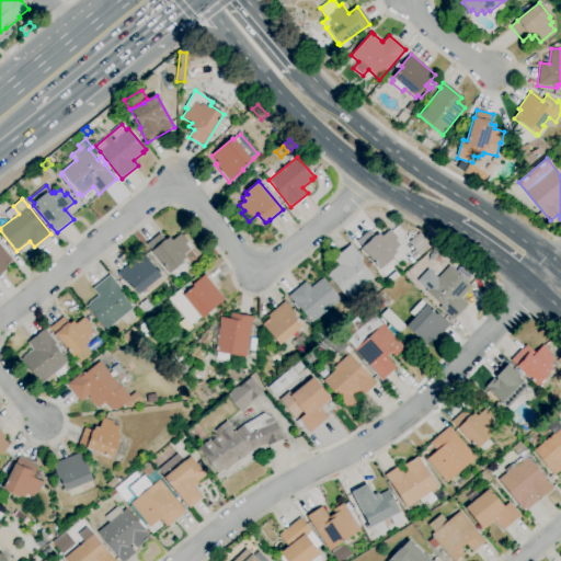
[(380,270),(356,241),(369,230),(375,237),(379,233),(381,237),(389,230),(397,239),(395,241),(399,245),(393,251),(397,253),(392,256),(393,258),(380,270)]
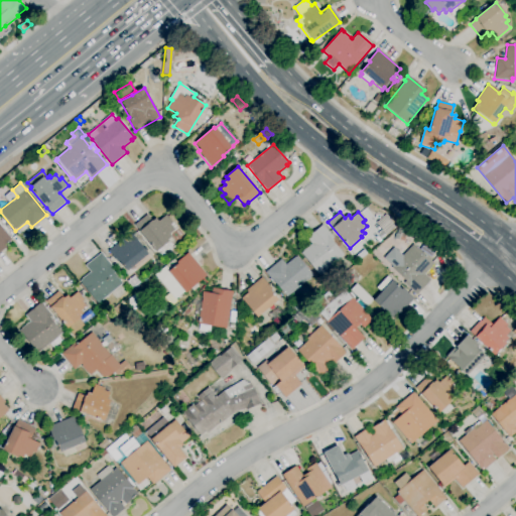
[(156,252),(139,232),(140,232),(135,225),(147,215),(152,221),(155,219),(158,222),(165,216),(172,224),(170,225),(174,230),(169,234),(171,237),(167,240),(168,242),(156,252)]
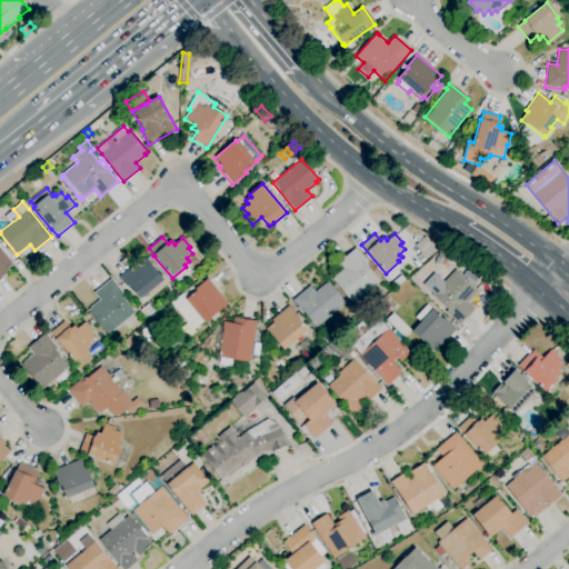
[(0,278),(0,248),(12,263),(6,270),(7,272),(0,278)]
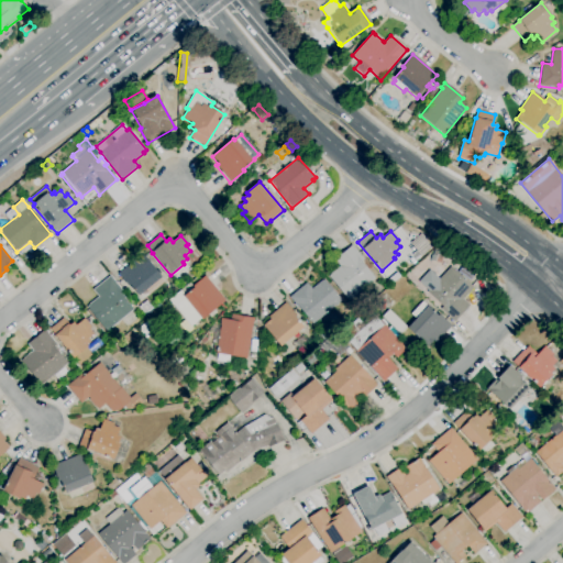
[(349,301),(328,276),(340,267),(334,261),(352,245),(363,260),(361,262),(375,278),(349,301)]
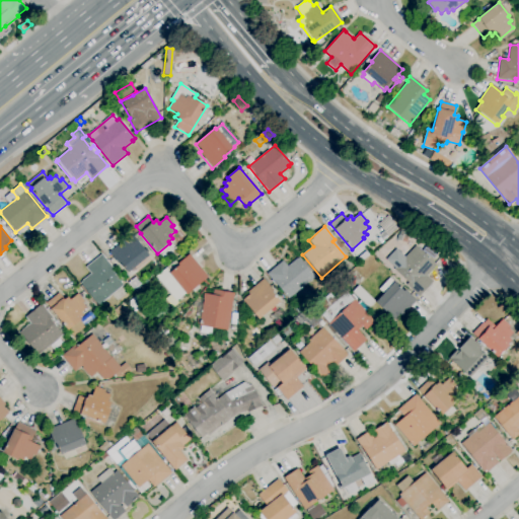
[(405,242),(396,240),(397,235),(398,236),(400,229),(409,231),(406,238),(408,238),(405,242)]
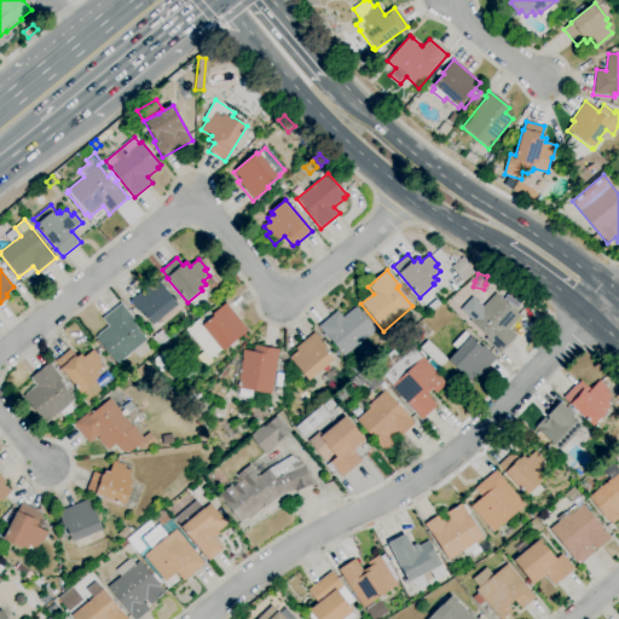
[(152,325),(143,312),(140,313),(131,301),(149,285),(150,288),(158,281),(178,305),(177,306),(180,311),(165,324),(161,319),(152,325)]
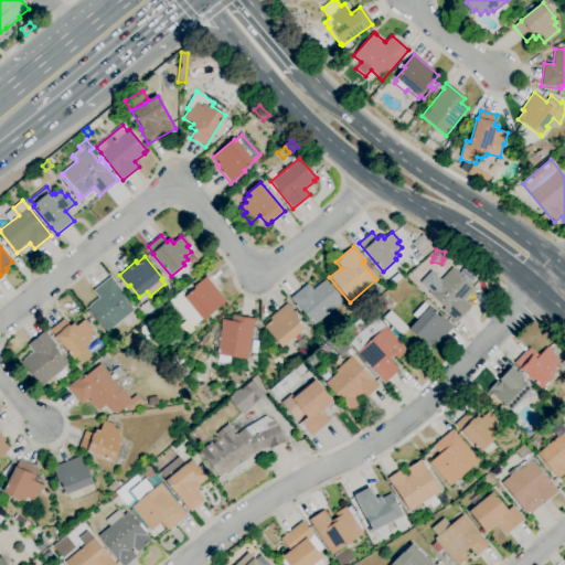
[(456,323),(443,310),(444,308),(428,294),(429,292),(419,283),(432,270),(440,280),(452,268),(475,289),(465,300),(471,307),(456,323)]
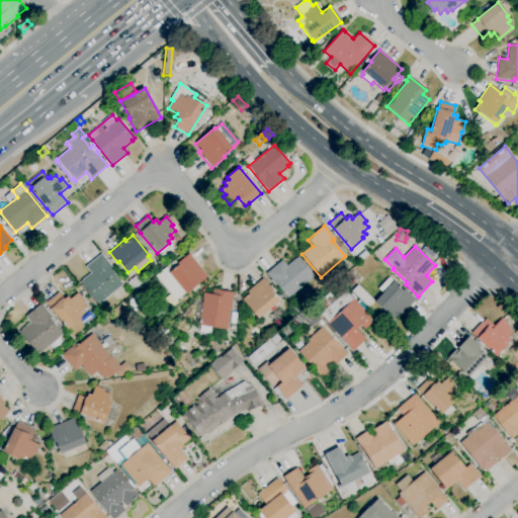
[(98,306),(80,282),(82,281),(82,280),(89,274),(90,274),(91,274),(85,267),(101,254),(112,267),(110,269),(123,285),(98,306)]
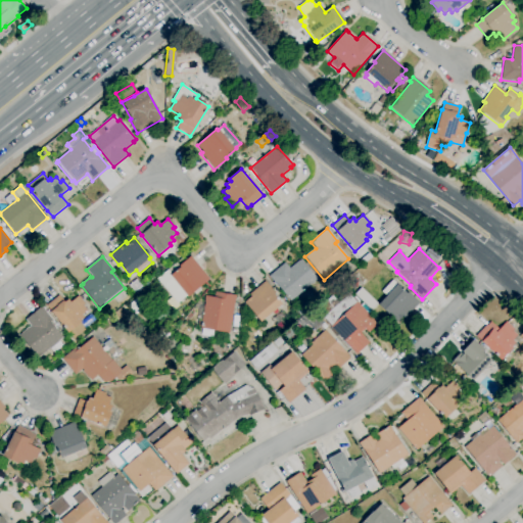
[(178,304),(156,279),(182,258),(185,262),(191,256),(209,280),(188,298),(186,296),(178,304)]
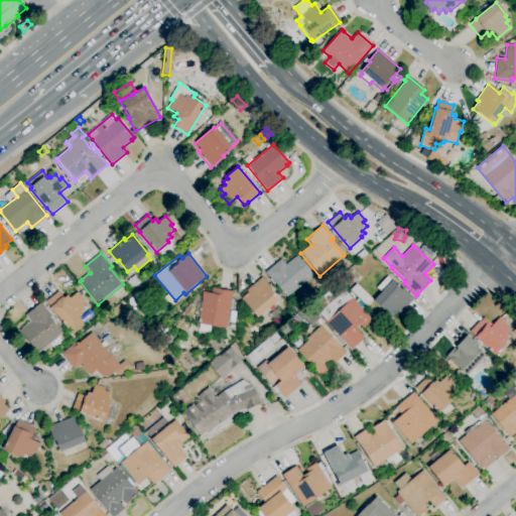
[(286,297),(272,279),(271,280),(265,272),(280,260),(285,265),(296,256),(312,275),(286,297)]
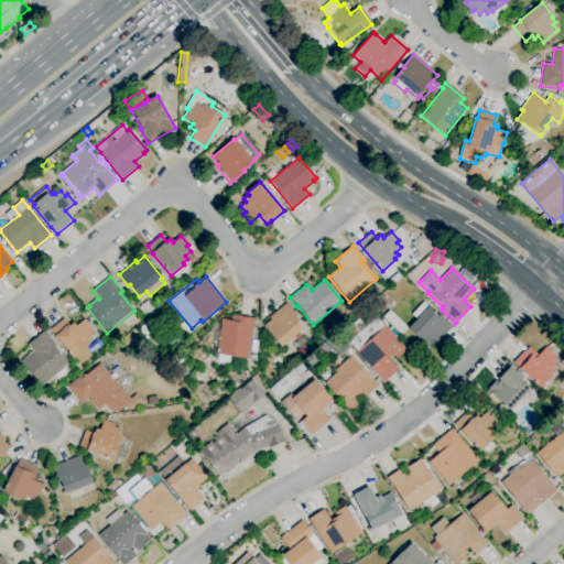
[(281,347),(264,326),(271,320),(269,317),(286,303),(296,316),(295,317),(304,328),(281,347)]
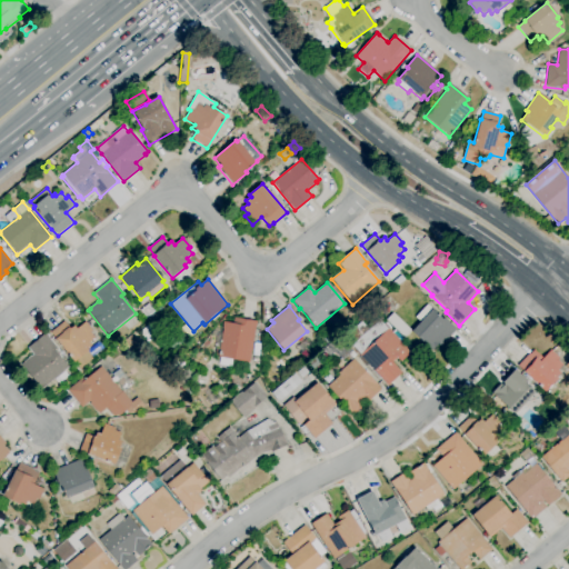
[(433,352),(411,331),(420,322),(416,318),(427,306),(431,310),(432,310),(442,320),(445,318),(456,329),(433,352)]
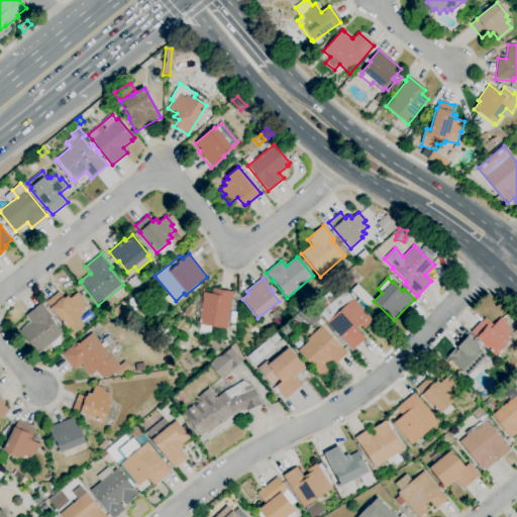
[(210,334),(199,332),(200,325),(198,324),(199,319),(195,318),(198,303),(202,303),(202,299),(203,293),(216,295),(216,290),(232,293),(226,329),(211,327),(210,334)]
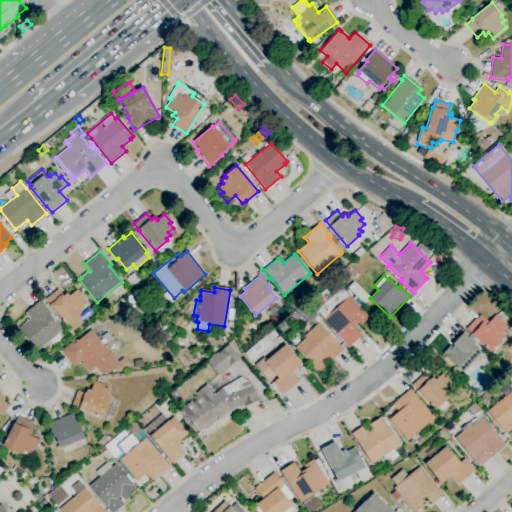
[(72,332),(45,299),(58,289),(63,296),(67,293),(69,296),(77,290),(78,291),(82,288),(86,292),(81,295),(83,297),(81,299),(85,304),(80,308),(83,311),(78,314),(80,316),(78,317),(83,323),(72,332)]
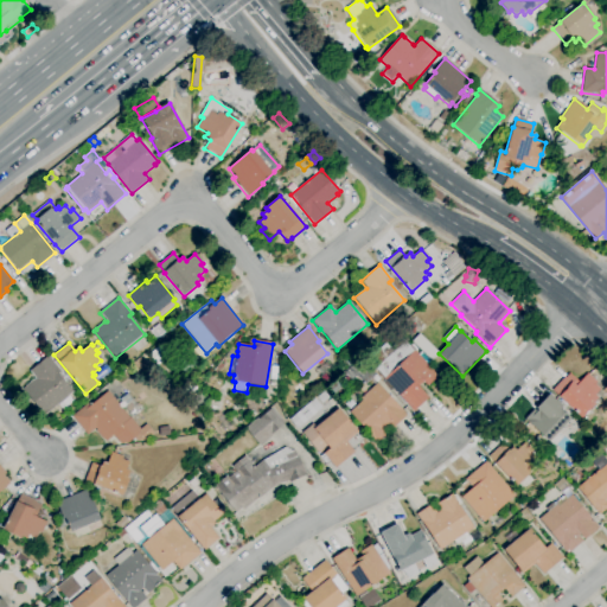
[(414,411),(383,379),(414,351),(438,377),(427,387),(422,382),(417,387),(428,397),(414,411)]
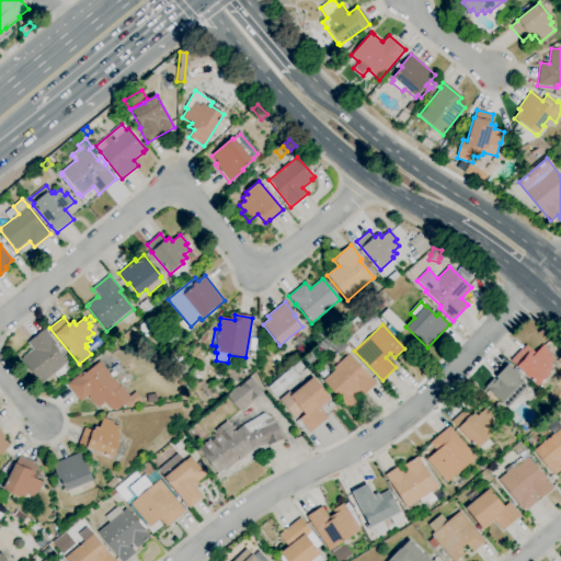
[(41,384),(21,359),(31,351),(31,352),(33,350),(27,343),(45,329),(56,343),(54,346),(67,363),(41,384)]
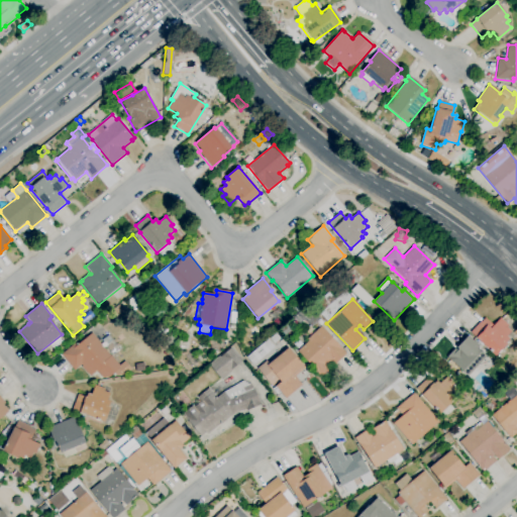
[(139,317),(135,312),(140,307),(144,312),(139,317)]
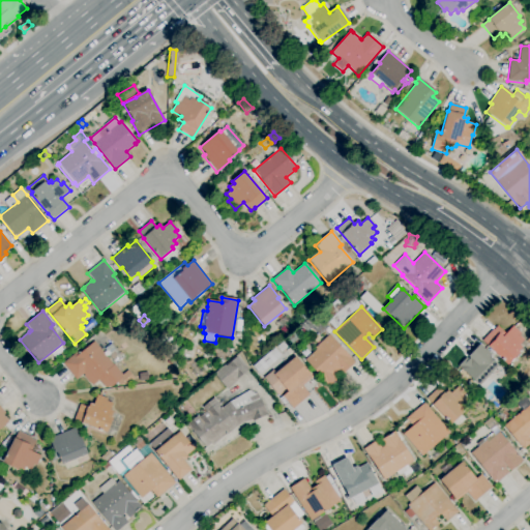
[(105,335),(100,331),(112,322),(116,326),(105,335)]
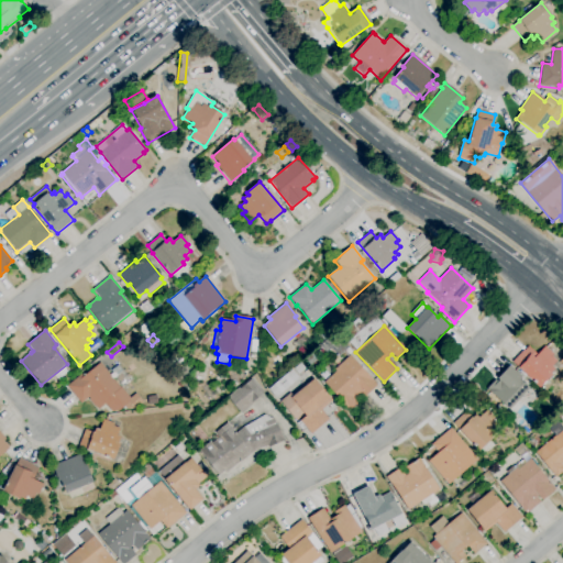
[(539,387),(512,362),(523,350),(525,351),(529,345),(538,354),(544,346),(553,354),(552,356),(556,361),(552,366),(554,368),(550,373),(552,374),(539,387)]
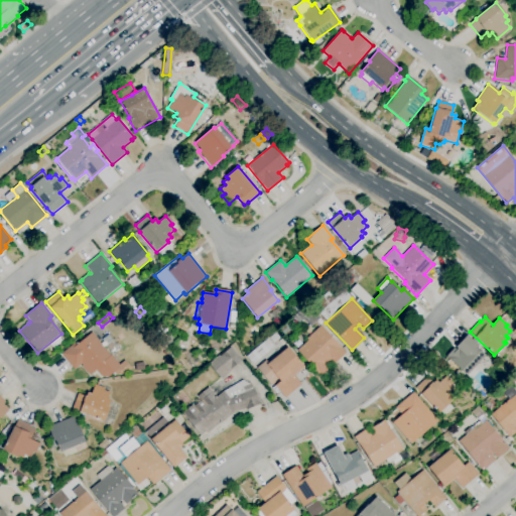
[(320,376),(297,351),(307,341),(306,339),(320,326),(346,353),(333,365),(330,361),(326,365),(329,369),(320,376)]
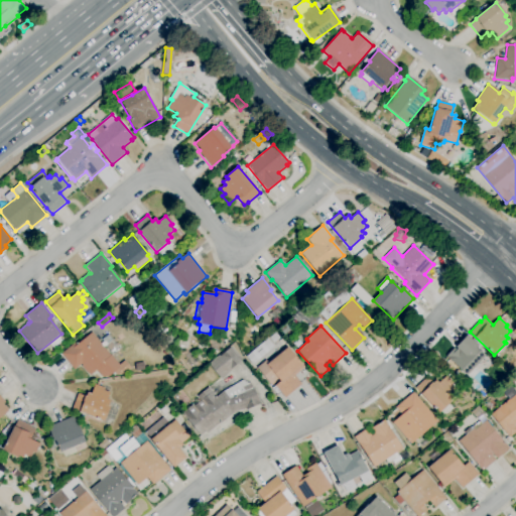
[(101,377),(96,371),(90,375),(88,373),(87,373),(82,367),(83,366),(81,364),(74,370),(61,354),(75,343),(77,346),(92,333),(111,356),(111,355),(121,367),(109,377),(101,377)]
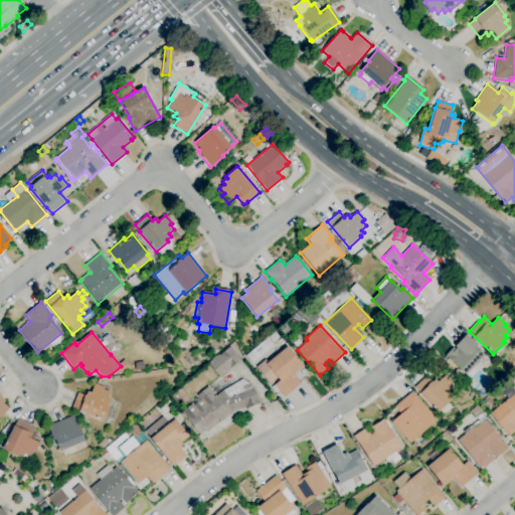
[(273,343),(269,337),(275,332),(279,337),(273,343)]
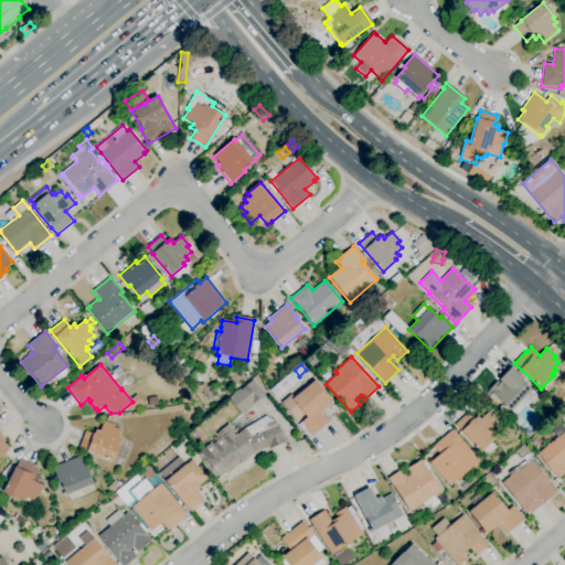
[(511,412),(489,391),(498,381),(500,383),(501,382),(499,381),(511,366),(528,383),(526,384),(532,388),(511,412)]
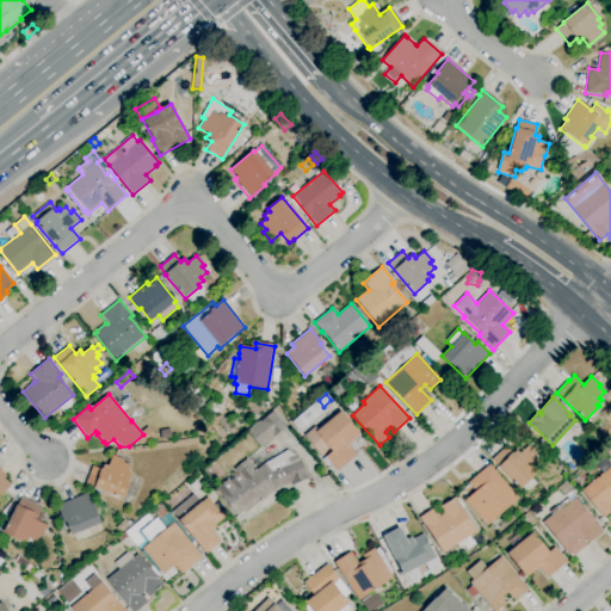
[(333,409),(329,405),(334,400),(339,406),(333,409)]
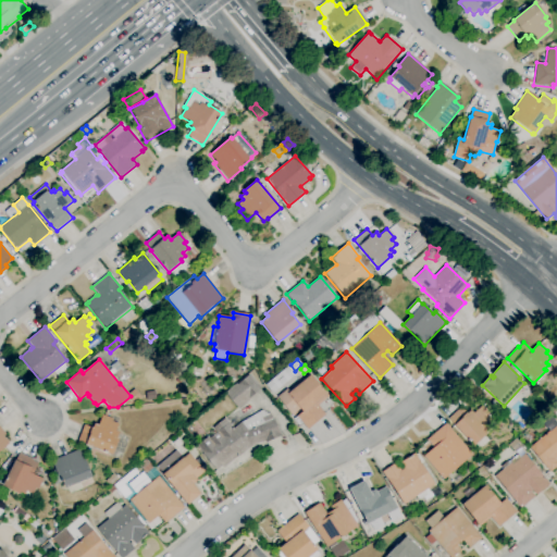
[(272,394),(265,385),(271,381),(272,382),(275,379),(274,378),(280,373),(281,374),(284,371),(283,370),(288,366),(295,374),(291,379),(289,378),(286,381),(287,382),(282,386),(281,385),(277,387),(277,388),(272,394)]
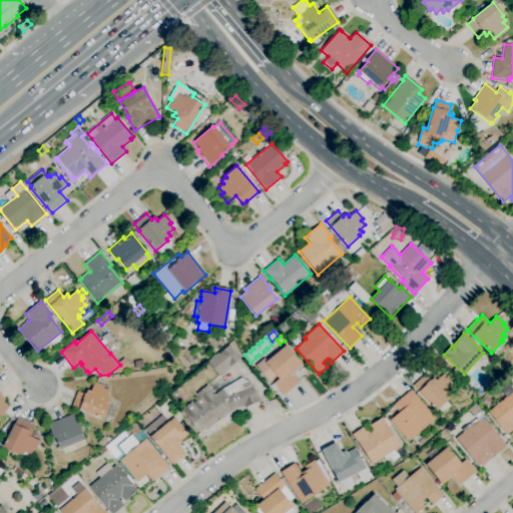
[(219,377),(207,362),(217,354),(218,355),(228,346),(227,345),(233,341),(239,355),(242,359),(240,360),(239,359),(228,368),(229,369),(219,377)]
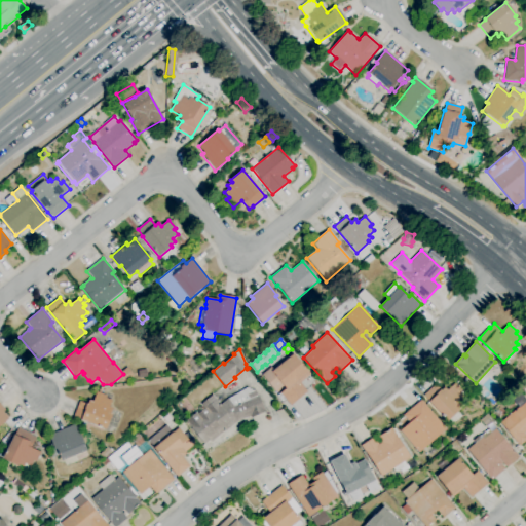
[(290,406),(285,400),(282,403),(276,397),(286,389),(284,386),(275,392),(262,375),(271,368),(273,371),(293,354),(310,375),(300,383),(307,392),(290,406)]
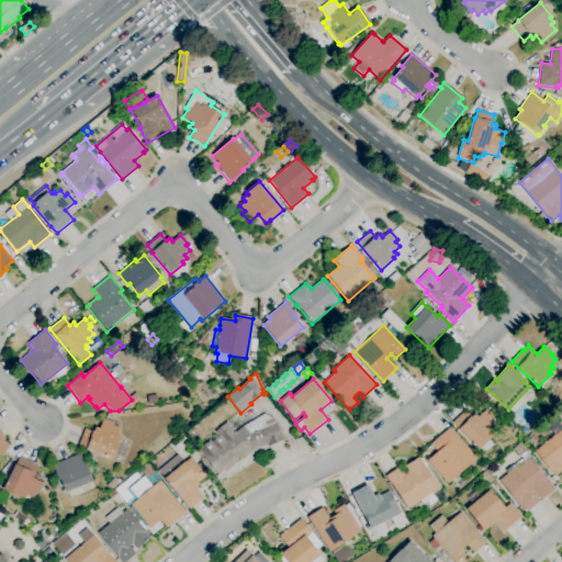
[(478,450),(460,431),(452,423),(465,409),(471,416),(470,416),(471,417),(474,414),(478,417),(485,409),(493,418),(492,419),(496,425),(491,429),(494,433),(490,436),(491,437),(478,450)]
